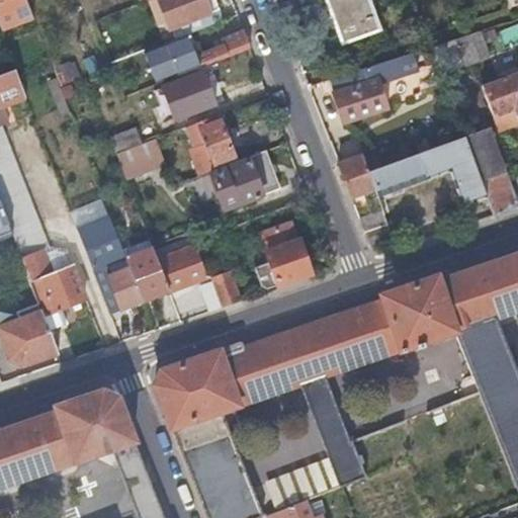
[(0,0),(0,25),(1,29),(32,17),(25,0),(0,0)]
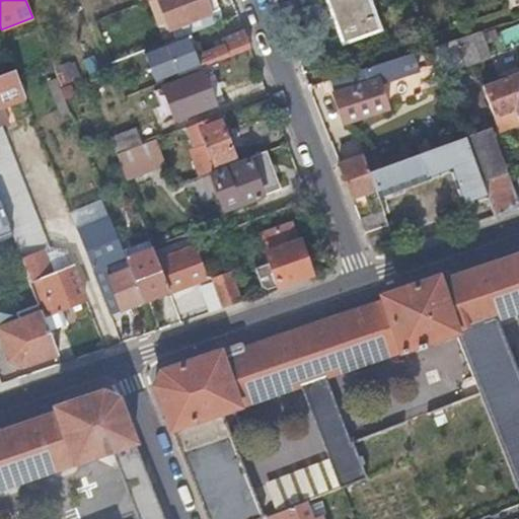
[(173,0),(182,22),(196,17),(198,24),(204,21),(202,15),(218,8),(215,0),(173,0)]
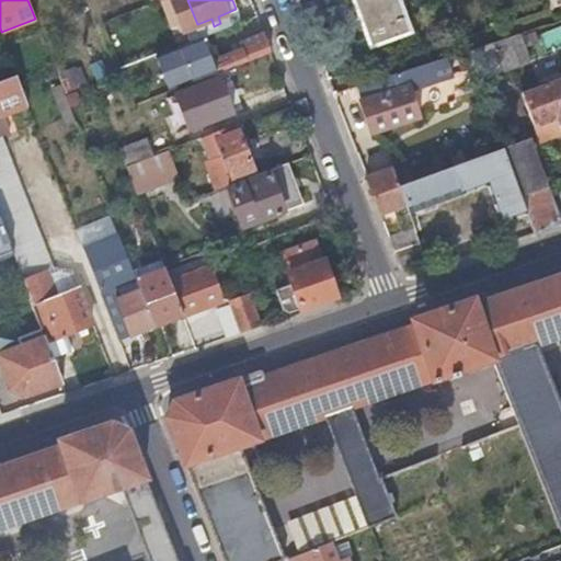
[(371,45),(410,30),(402,7),(413,3),(411,0),(346,0),(354,19),(353,24),(355,27),(358,32),(362,42),(369,38),(371,45)]
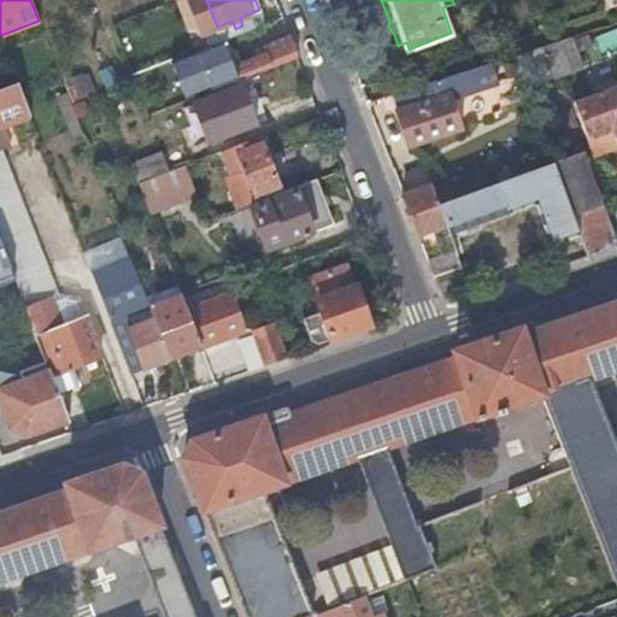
[(217,27),(222,41),(264,24),(259,10),(240,18),(242,25),(235,29),(233,21),(217,27)]
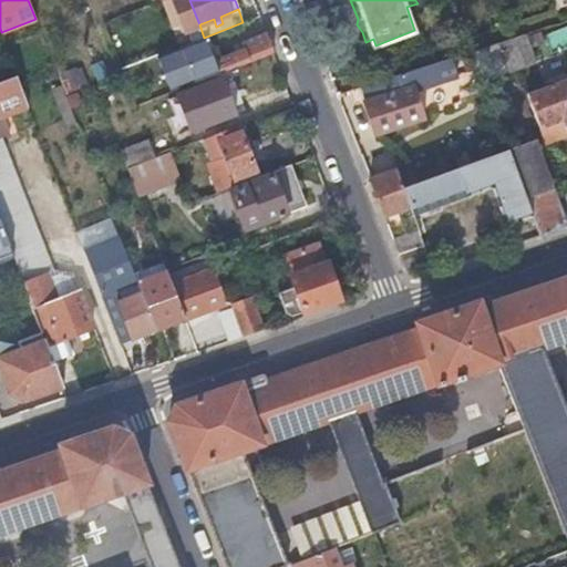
[(534,62),(524,33),(497,42),(506,69),(507,71),(534,62)]
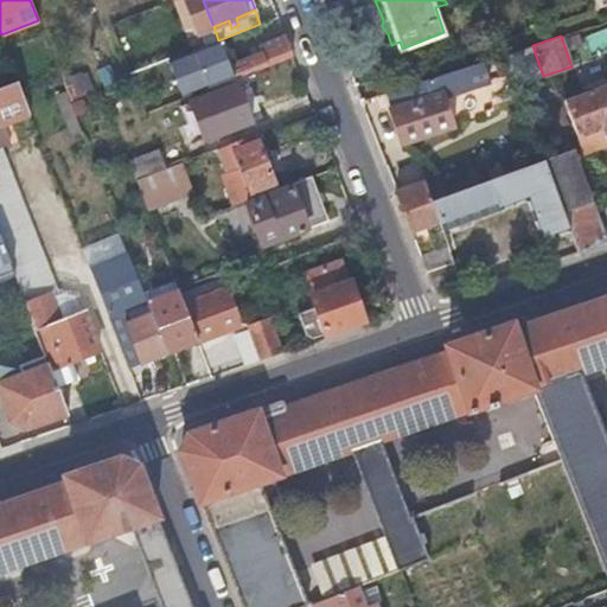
[(209,89),(293,56),(286,37),(260,46),(262,52),(229,65),(218,40),(193,50),(209,89)]
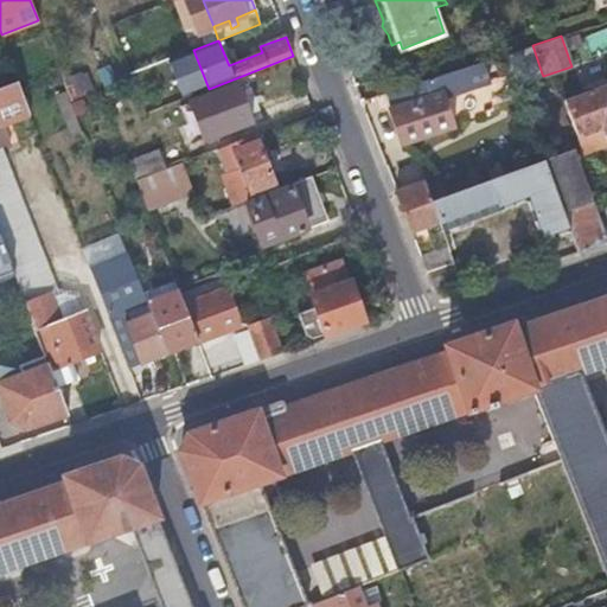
[(542,74),(532,45),(505,53),(516,82),(542,74)]
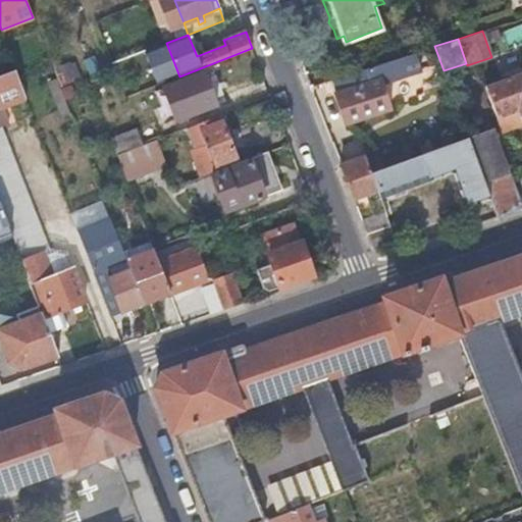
[(516,51),(498,58),(503,73),(521,66),(516,51)]
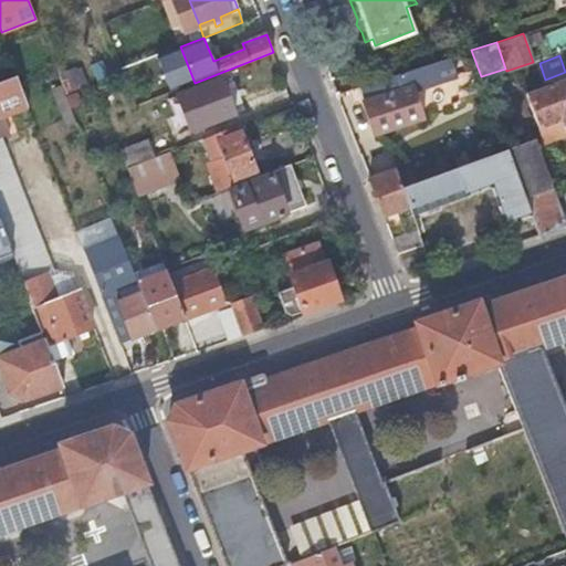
[(375,81),(360,85),(366,101),(364,102),(375,134),(422,117),(413,92),(456,79),(449,58),(407,71),(375,81)]
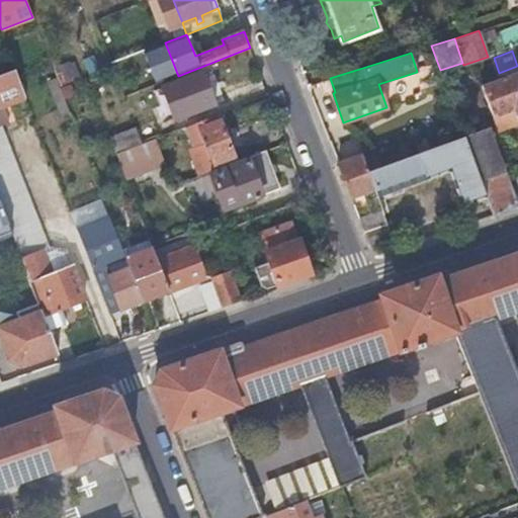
[(0,73),(0,124),(8,121),(2,105),(24,96),(14,68),(2,72),(0,73)]
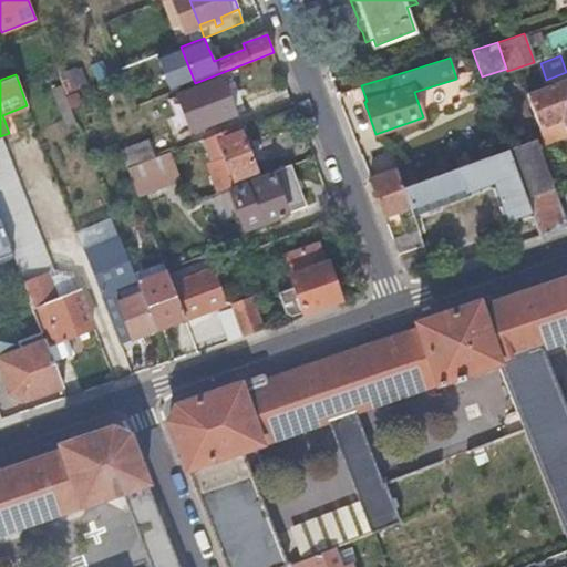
[(177,95),(188,121),(206,114),(210,123),(235,113),(222,78),(177,95)]
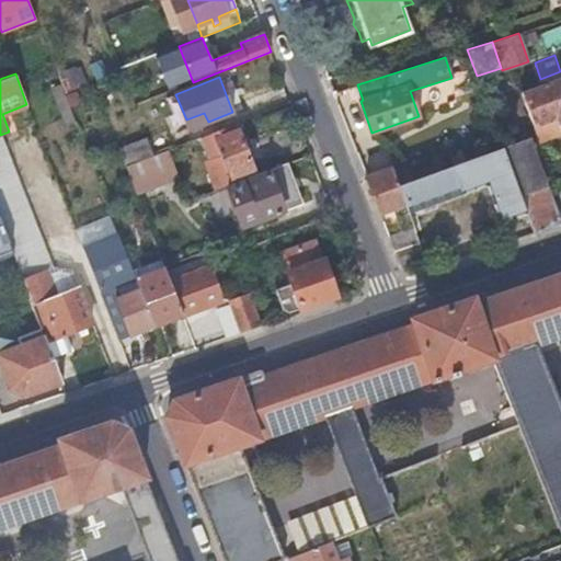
[(560,77),(522,91),(535,127),(557,119),(559,126),(560,125),(560,77)]
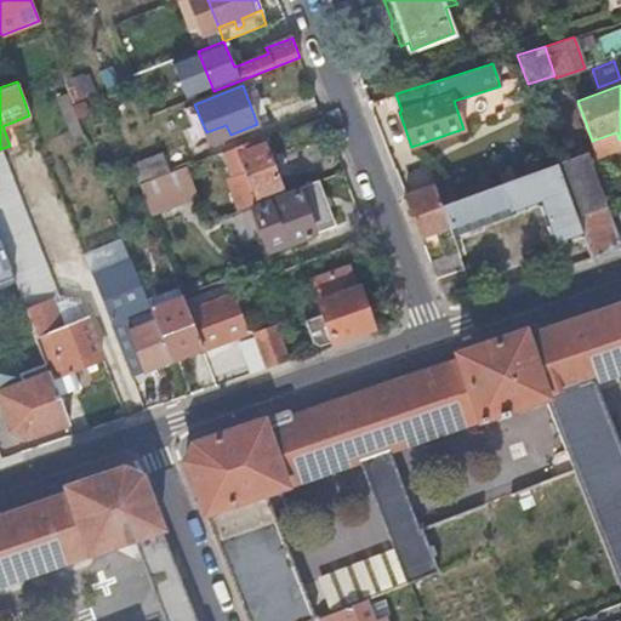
[(224,151),(233,175),(237,187),(232,188),(239,210),(252,205),(284,192),(262,136),(224,151)]
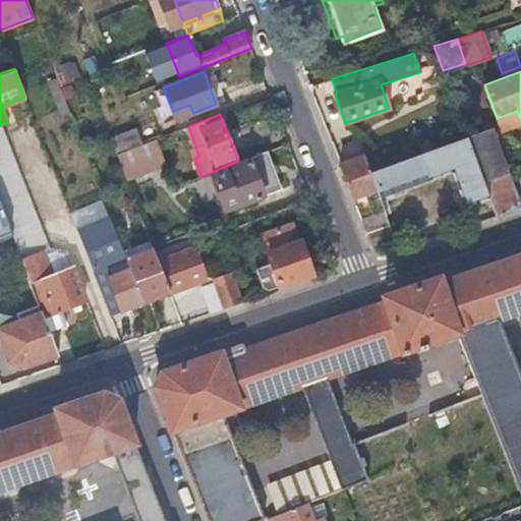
[(0,205),(12,236),(19,257),(41,249),(47,247),(0,125),(0,205)]
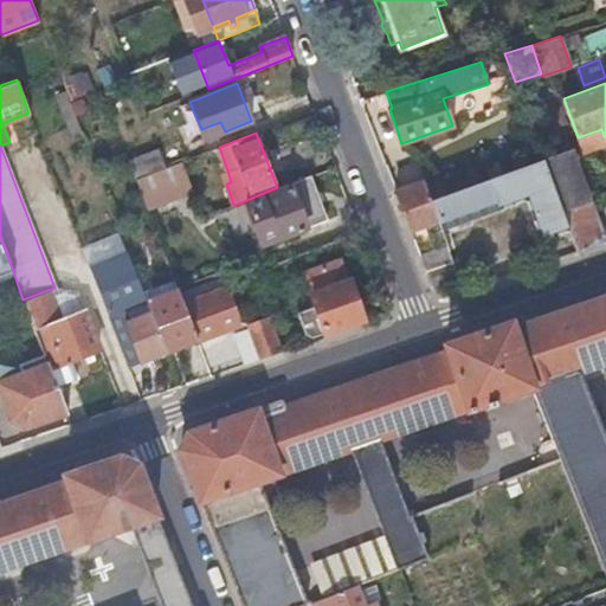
[(227,171),(219,147),(213,149),(221,173),(227,171)]
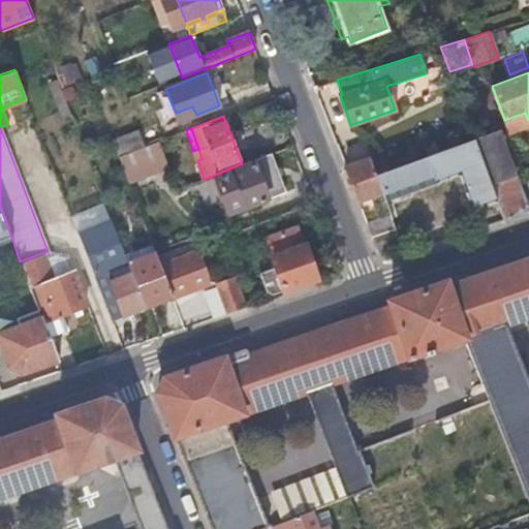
[(500,129),(496,131),(474,138),(493,191),(503,219),(528,211),(500,129)]
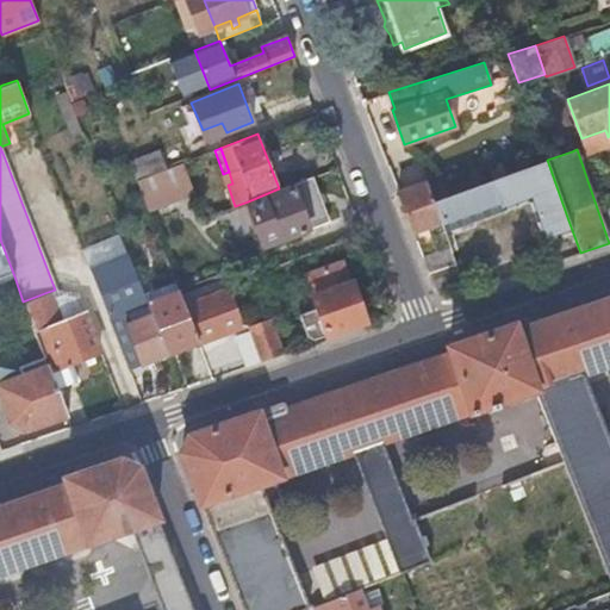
[(157,151),(129,162),(136,181),(165,169),(157,151)]
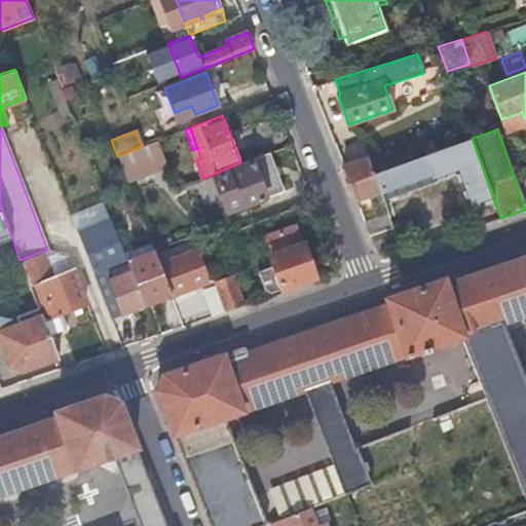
[(490,190),(472,138),(375,174),(383,198),(456,173),(465,198),(490,190)]
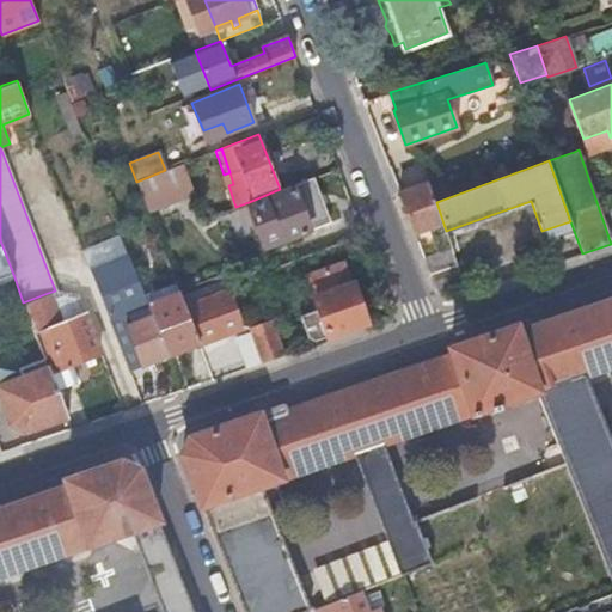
[(136,182),(148,212),(195,194),(183,163),(165,170),(136,182)]
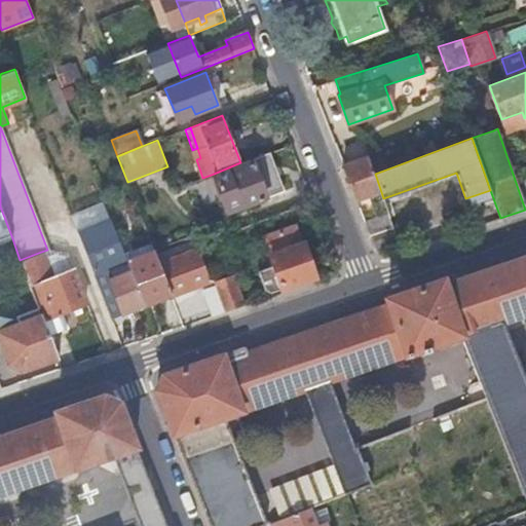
[(283,190),(268,152),(240,162),(214,174),(228,212),(242,205),(243,204),(283,190)]
